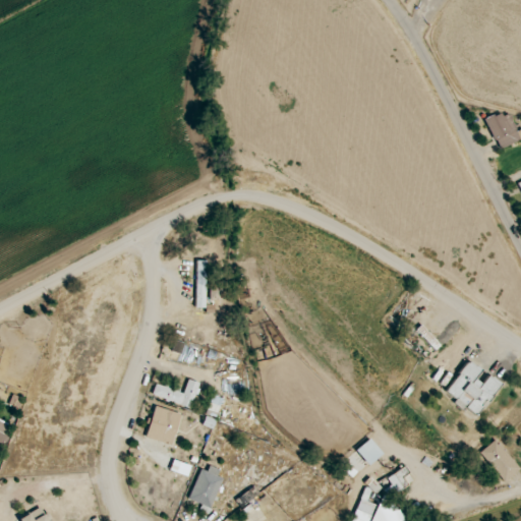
[(520,128),(516,131),(508,111),(485,119),(497,150),(520,139),(520,128)]
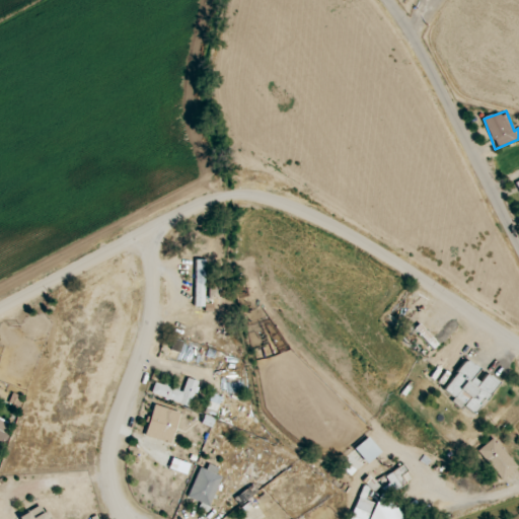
[(205,306),(206,260),(195,260),(193,306),(205,306)]
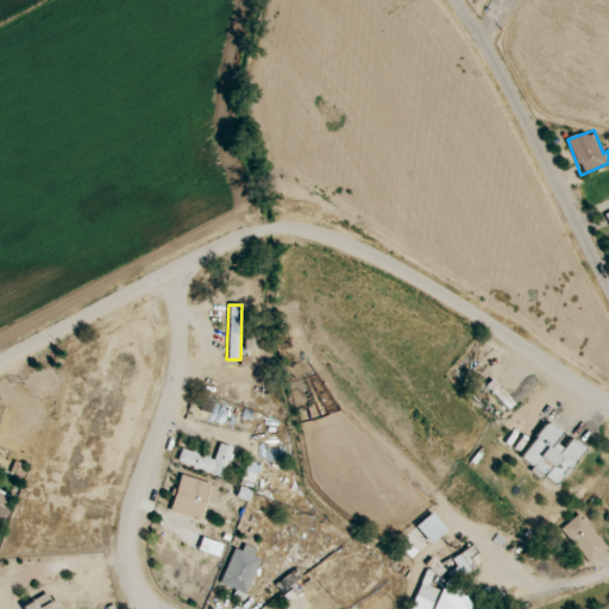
[(521,460),(560,485),(584,447),(565,435),(566,434),(545,421),(521,460)]
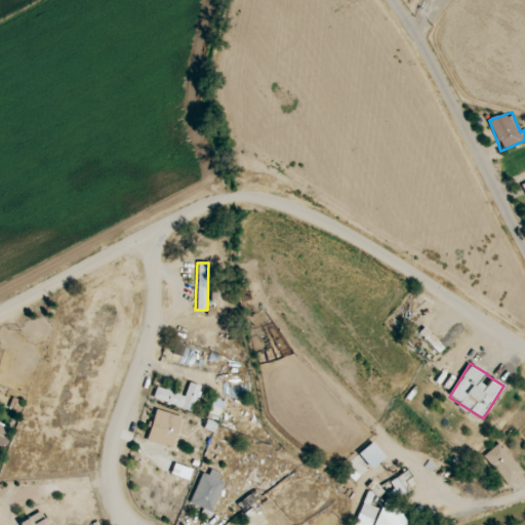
[(157,387),(153,398),(192,412),(201,387),(189,381),(184,396),(157,387)]
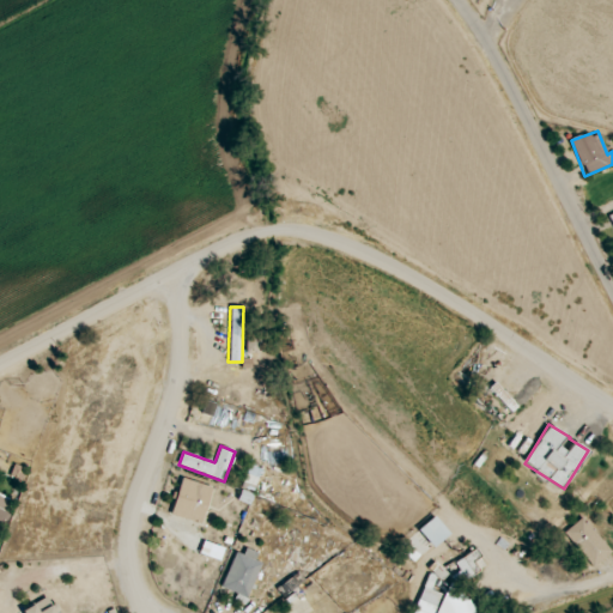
[(204,523),(212,485),(180,479),(173,516),(204,523)]
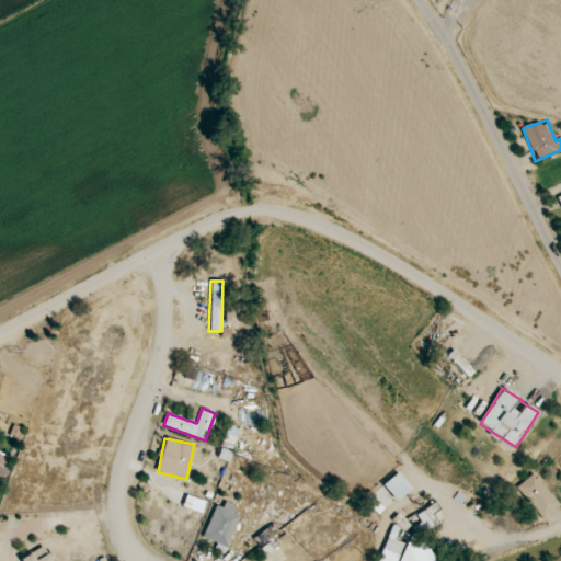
[(410,490),(398,472),(382,483),(395,501),(410,490)]
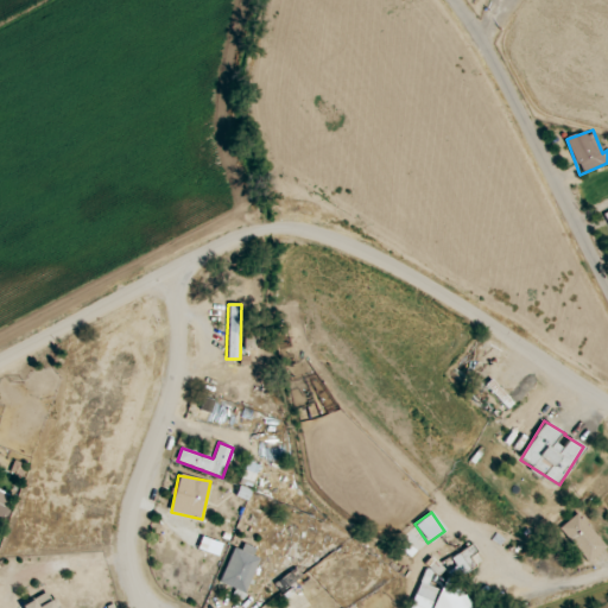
[(559,527),(588,563),(606,548),(578,513),(559,527)]
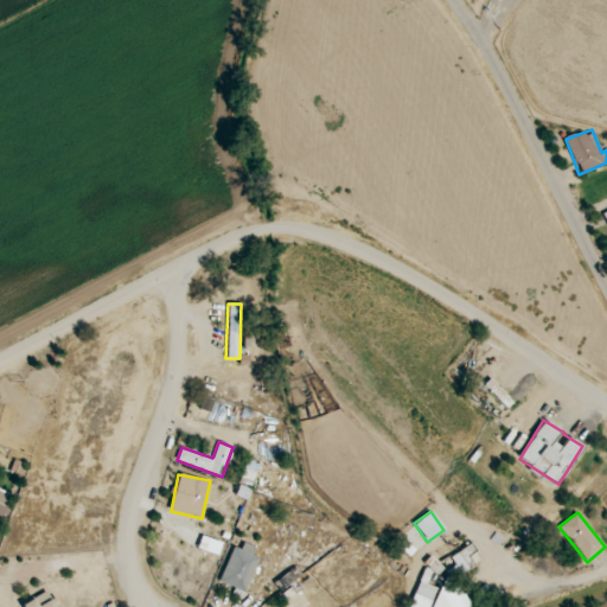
[(259,556),(249,554),(250,549),(234,543),(221,582),(235,587),(232,594),(244,598),(259,556)]
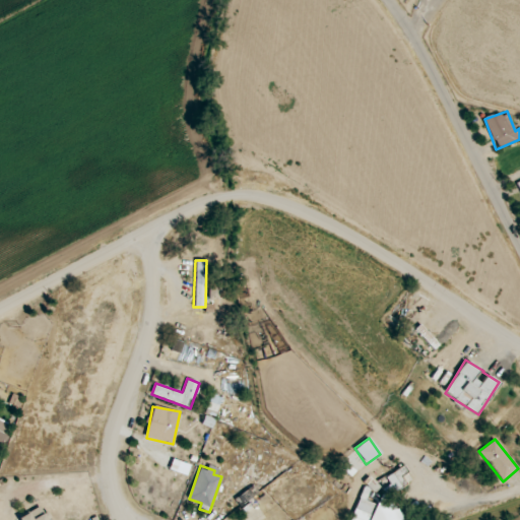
[(384,477),(392,493),(407,483),(403,477),(408,474),(403,466),(384,477)]
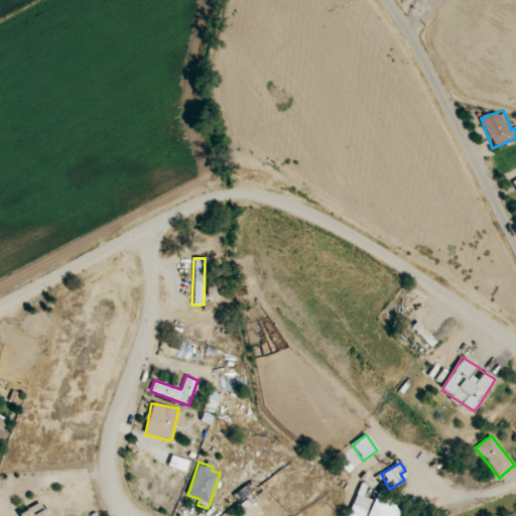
[(369,515),(400,515),(400,506),(390,506),(390,496),(375,496),(375,497),(352,497),(352,515),(369,515)]
